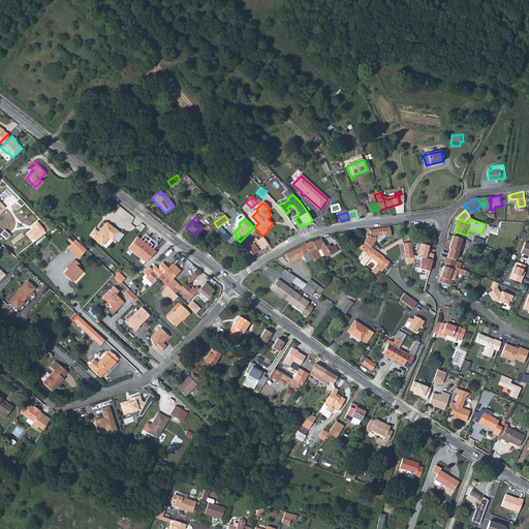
[(36,221),(32,225),(34,228),(28,234),(32,240),(44,231),(36,221)]
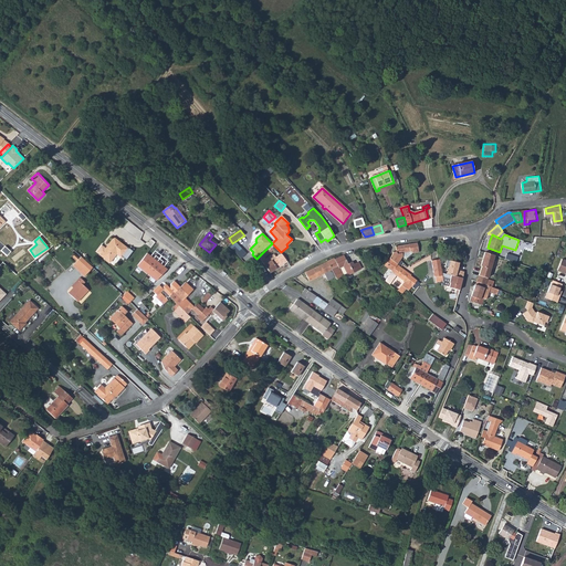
[(101,254),(109,262),(116,253),(121,258),(128,249),(115,237),(106,248),(102,244),(96,251),(101,254)]
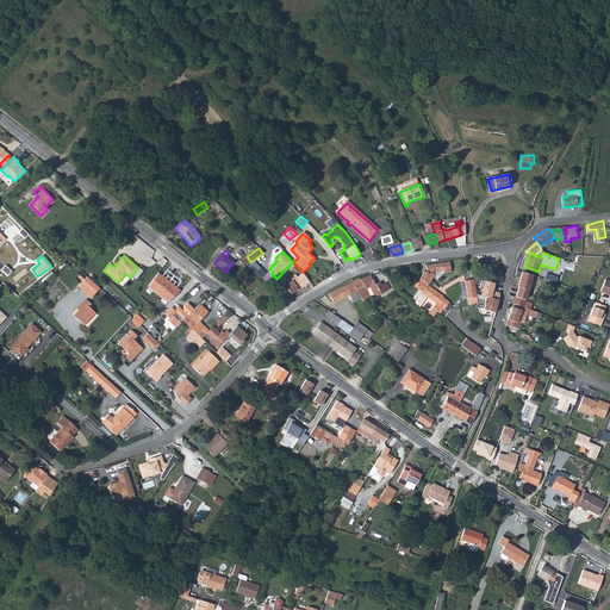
[(265,274),(253,261),(250,262),(246,266),(259,280),(265,274)]
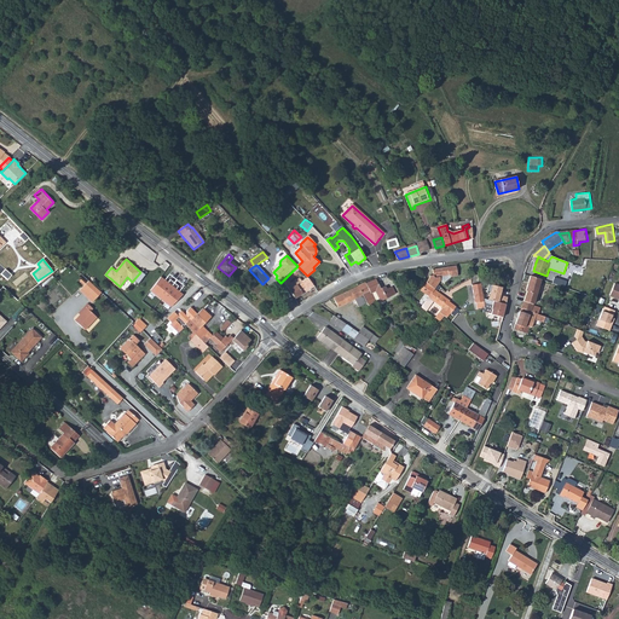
[(422,293),(431,299),(435,291),(437,290),(443,282),(441,281),(441,277),(451,276),(451,278),(458,277),(457,266),(434,270),(435,276),(431,277),(432,278),(422,293)]
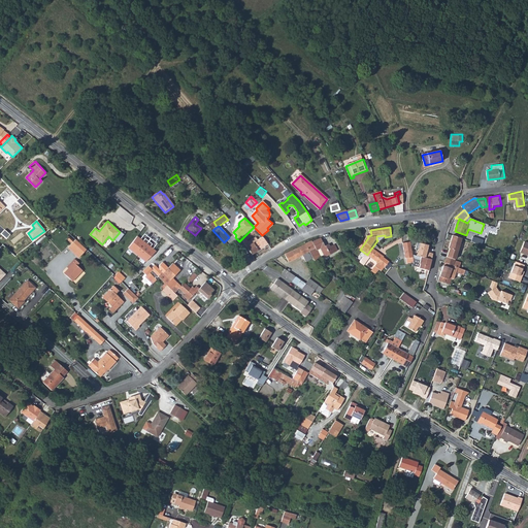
[(446,263),(453,266),(459,268),(460,263),(455,261),(462,239),(453,236),(450,244),(449,249),(450,249),(446,263)]
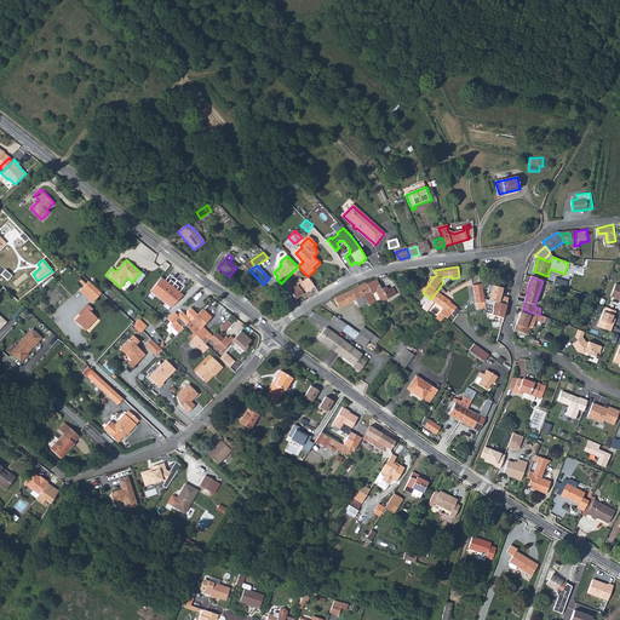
[(291,291),(297,299),(309,291),(316,287),(310,279),(305,282),(291,291)]
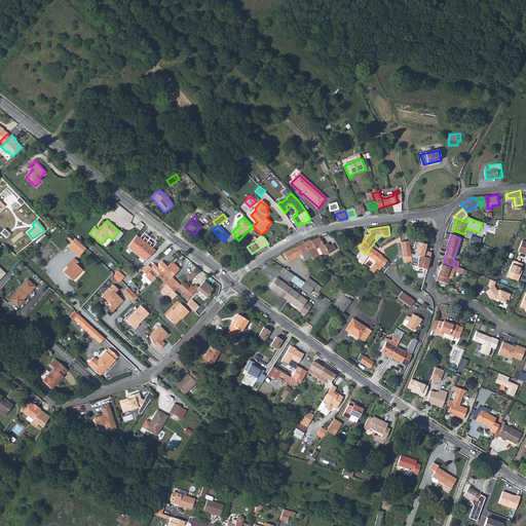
[(305,243),(309,251),(312,257),(315,261),(321,258),(316,250),(321,248),(325,256),(337,250),(334,243),(329,246),(328,243),(325,246),(321,237),(317,238),(311,241),(311,240),(308,241),(305,243)]
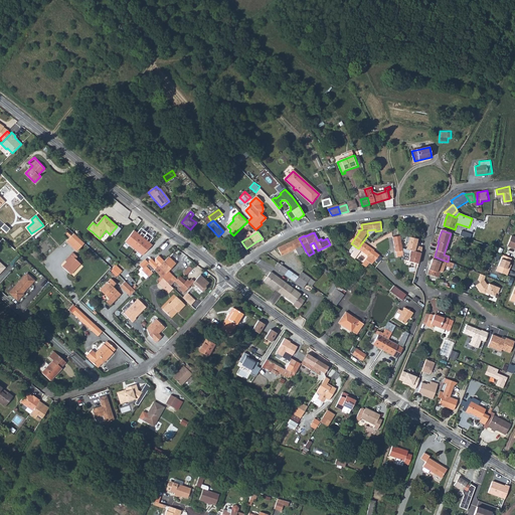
[(400,234),(393,235),(395,250),(402,249),(402,247),(400,234)]
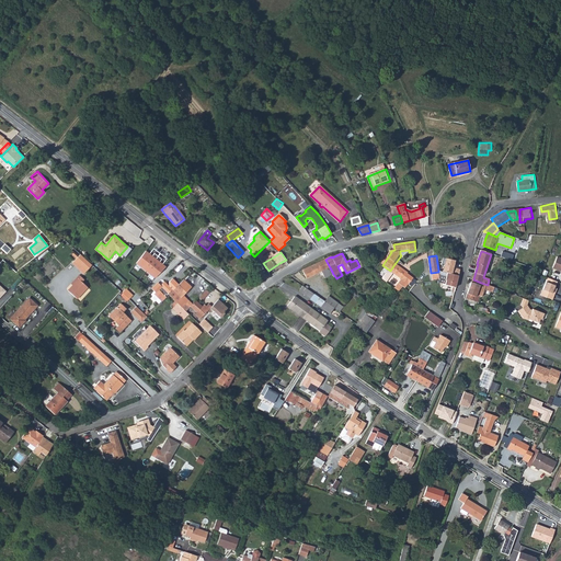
[(447,258),(444,270),(457,274),(460,265),(455,263),(456,260),(447,258)]
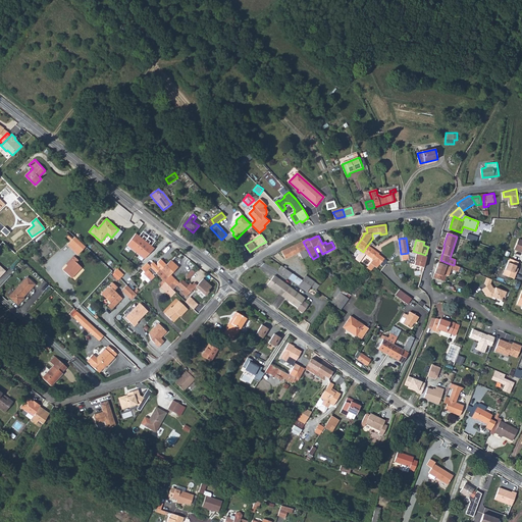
[(67,246),(79,256),(84,251),(72,241),(67,246)]
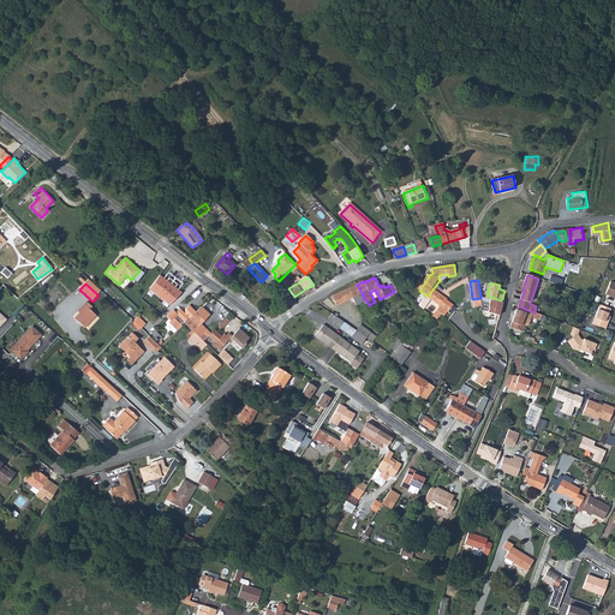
[(554,284),(553,287),(577,296),(578,292),(562,286),(554,284)]
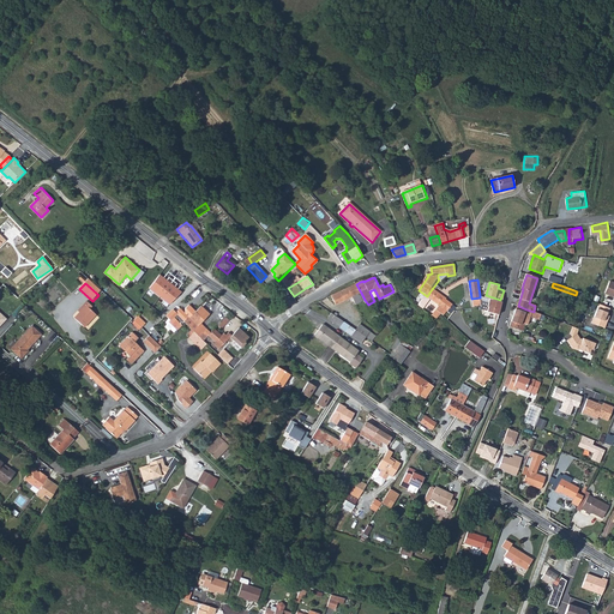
[(356,284),(332,296),(337,305),(353,298),(356,305),(363,301),(360,294),(361,293),(356,284)]
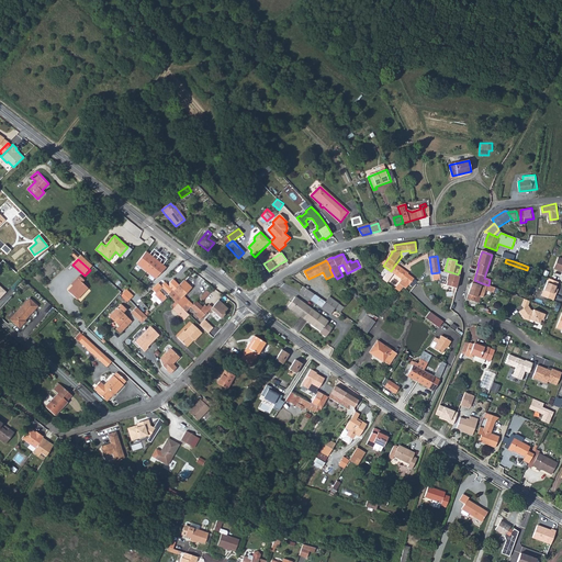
[(391,271),(395,274),(404,281),(401,284),(402,285),(405,281),(406,282),(407,281),(406,280),(409,276),(409,274),(395,265),(391,271)]
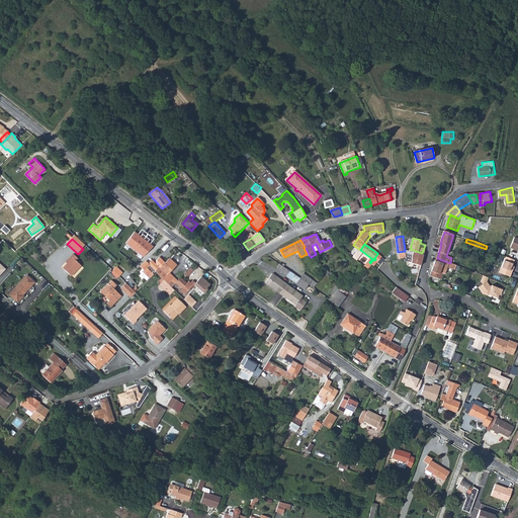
[(405,249),(405,251),(406,254),(412,255),(411,258),(412,258),(411,263),(421,265),(422,261),(421,261),(422,259),(424,255),(405,249)]
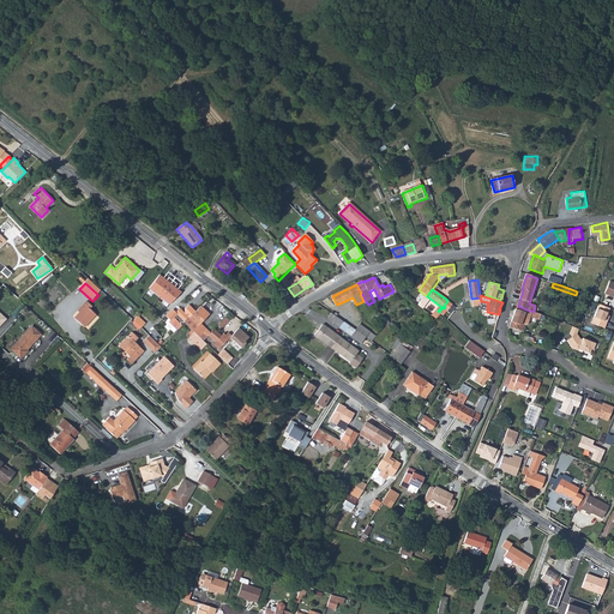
[(419,306),(423,311),(432,300),(427,296),(423,301),(419,306)]
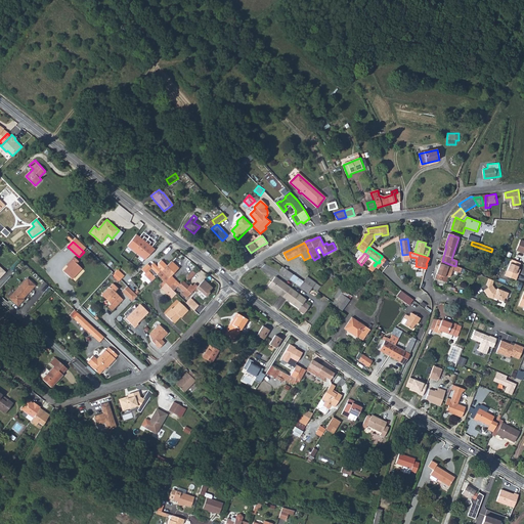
[(375,266),(378,268),(378,269),(380,270),(383,267),(384,267),(388,261),(382,257),(379,261),(380,262),(379,263),(378,262),(375,266)]
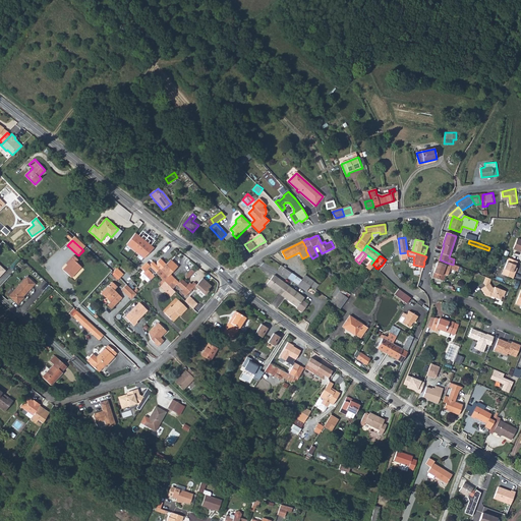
[(68,262),(70,264),(68,266),(64,271),(71,279),(81,268),(76,263),(77,261),(73,256),(68,262)]
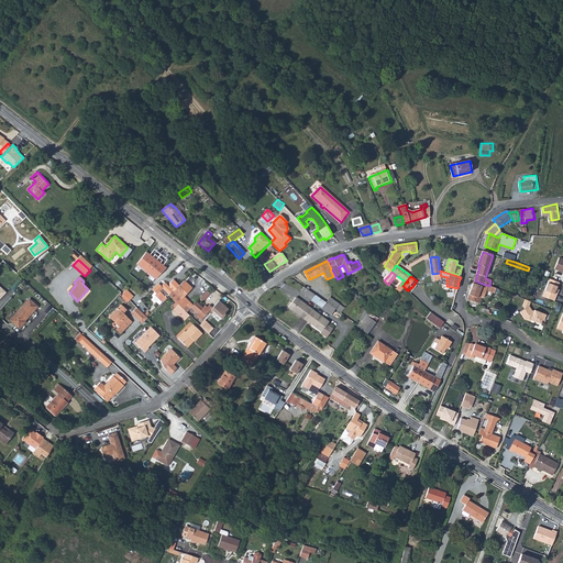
[(153,290),(155,293),(154,295),(158,299),(164,295),(165,296),(166,294),(167,295),(172,289),(173,290),(179,285),(173,278),(169,283),(169,286),(168,287),(163,282),(159,286),(157,284),(151,289),(153,290)]
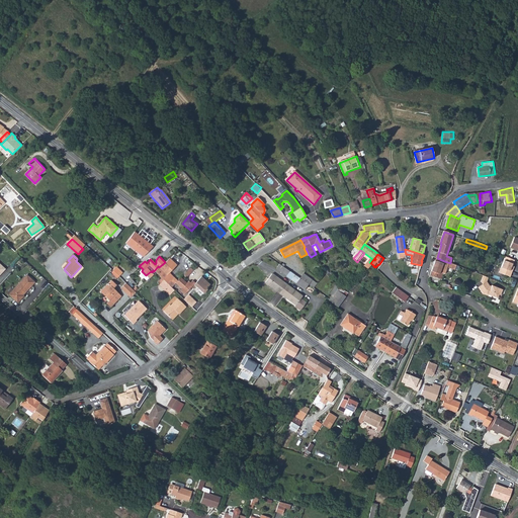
[(509,276),(513,266),(511,265),(511,263),(512,264),(514,260),(505,256),(498,272),(509,276)]
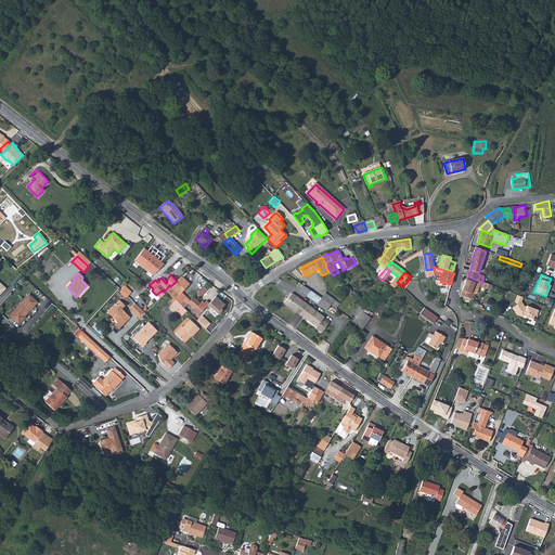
[(166,291),(176,299),(182,305),(184,308),(189,302),(191,300),(182,292),(190,283),(182,275),(177,281),(170,286),(166,291)]
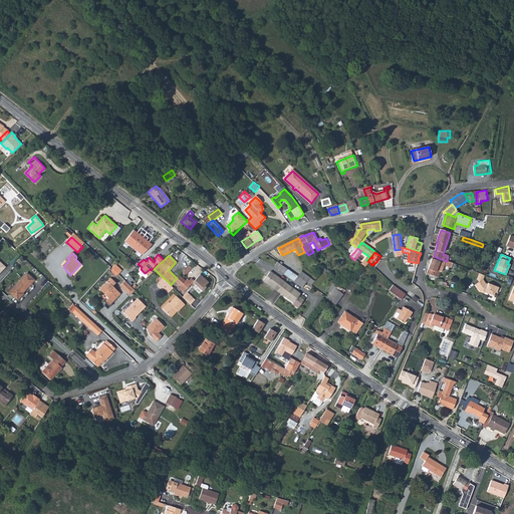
[(427,274),(438,278),(440,272),(437,271),(441,259),(434,256),(433,259),(432,259),(431,262),(427,274)]
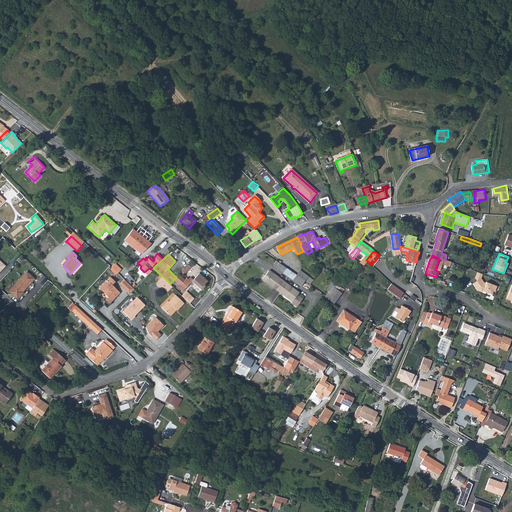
[(435,270),(438,271),(439,271),(441,265),(449,267),(450,262),(445,260),(439,258),(435,270)]
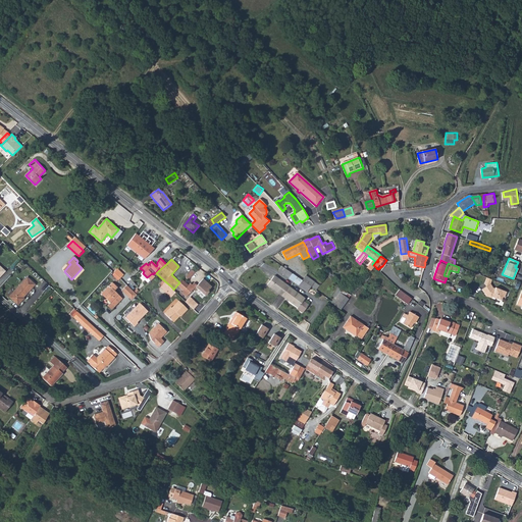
[(281,266),(279,269),(290,277),(293,273),(281,266)]
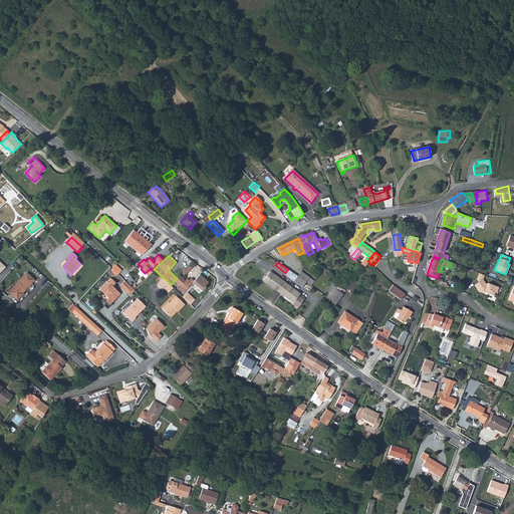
[(108,266),(110,268),(115,272),(118,268),(111,263),(108,266)]
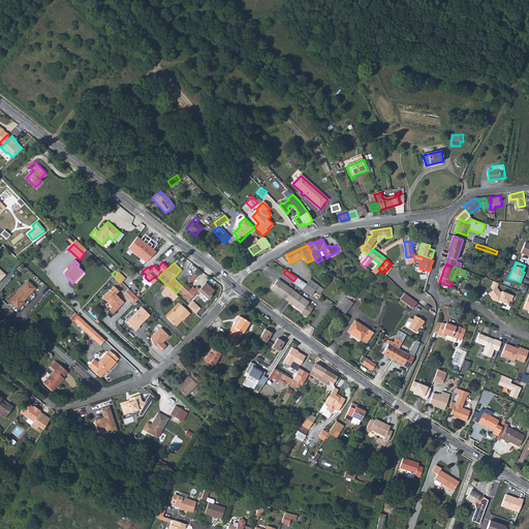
[(188,280),(192,282),(197,275),(194,272),(188,280)]
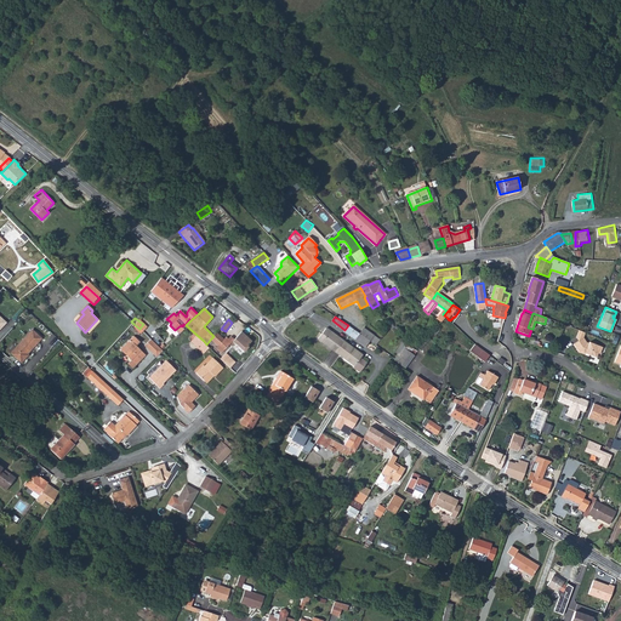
[(171,323),(169,320),(164,325),(175,335),(177,332),(175,330),(170,325),(171,323)]
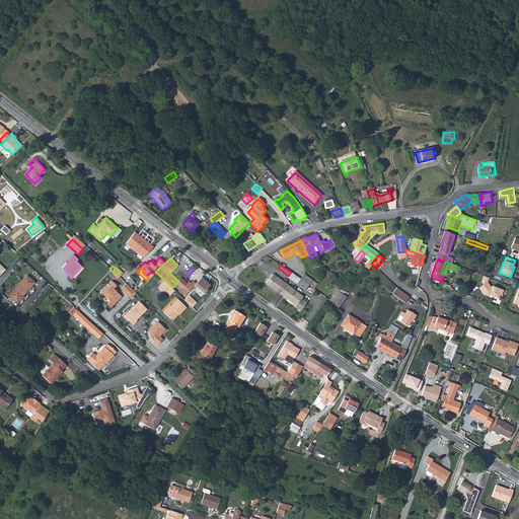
[(301,280),(310,286),(311,287),(316,281),(306,274),(301,280)]
